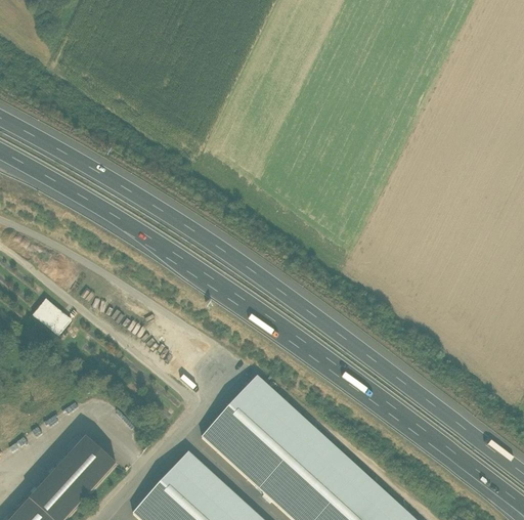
[(33,313),(58,334),(72,318),(46,297),(33,313)]
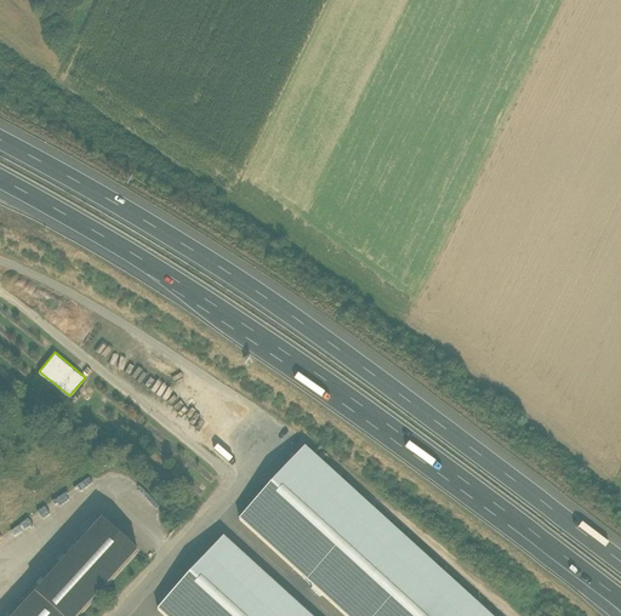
[(239,515),(348,615),(493,615),(303,444),(239,515)]
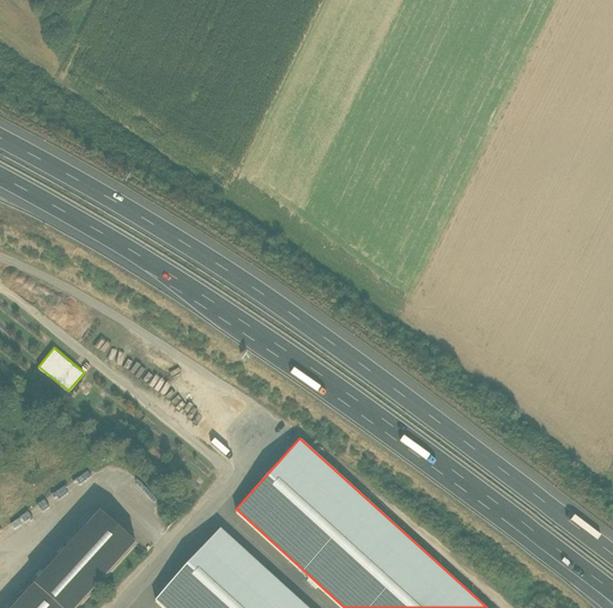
[(101,510),(34,583),(61,607),(76,607),(135,542),(101,510)]
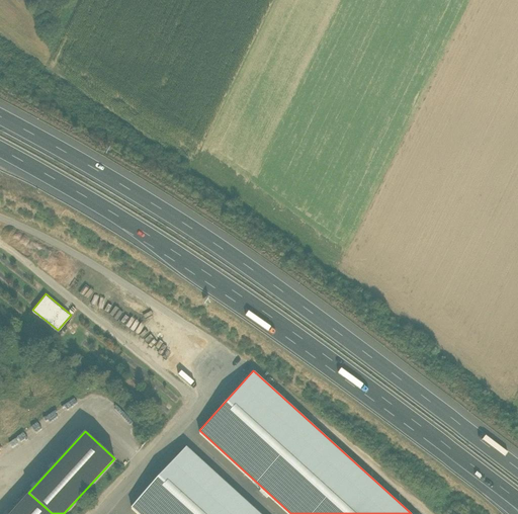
[(130,505),(140,513),(261,513),(185,444),(130,505)]
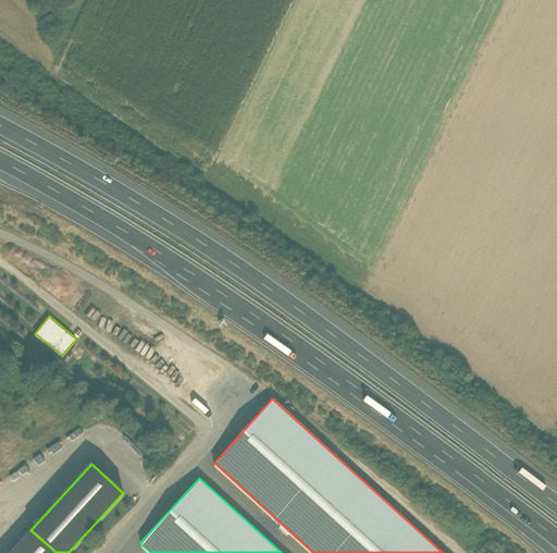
[(56,552),(31,530),(9,552),(56,552)]
